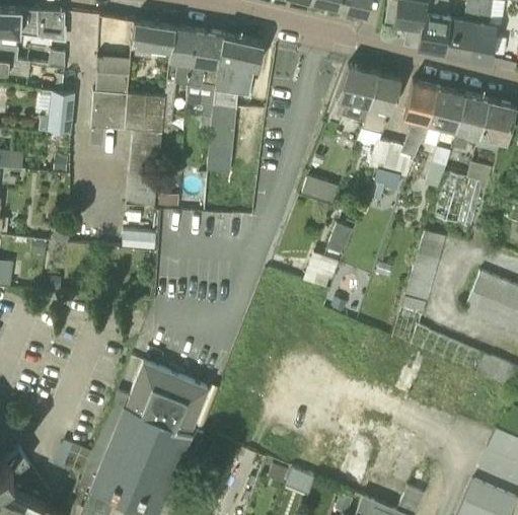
[(310,0),(310,2),(339,8),(340,0),(310,0)]
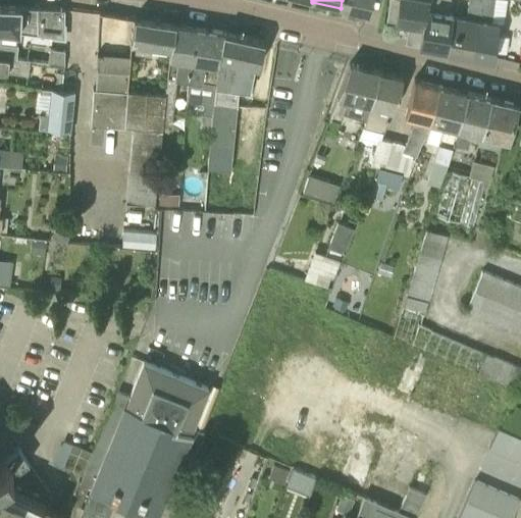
[(372,0),(342,0),(341,8),(369,15),(372,0)]
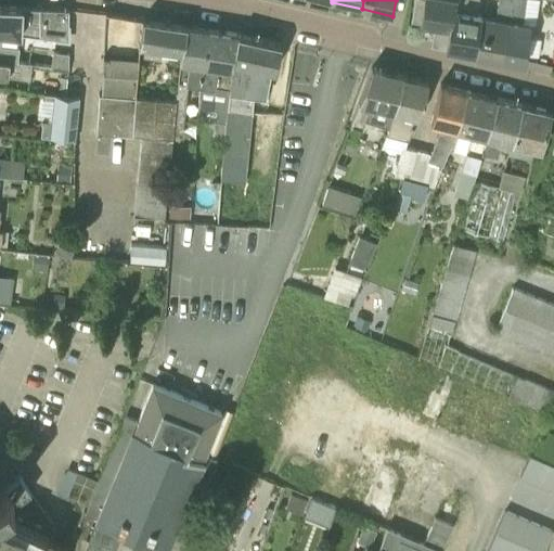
[(446,50),(448,51),(454,14),(456,0),(414,0),(413,15),(421,16),(420,24),(450,29),(446,50)]
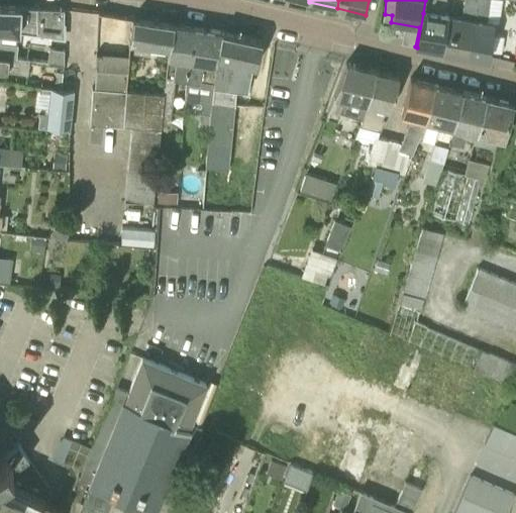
[(417,47),(442,52),(448,17),(449,17),(449,15),(445,15),(447,0),(425,0),(423,13),(417,47)]
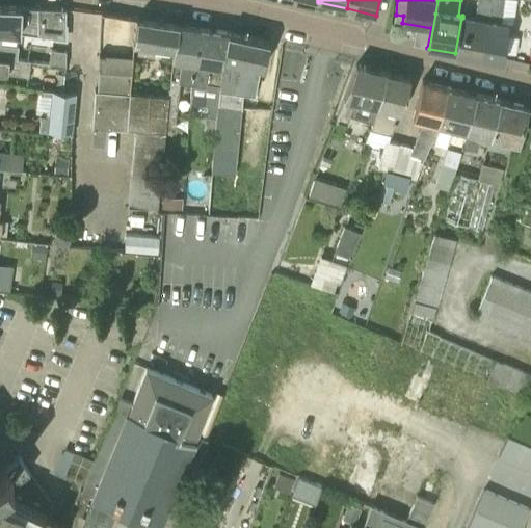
[(478,0),(476,19),(462,18),(461,18),(455,53),(483,58),(489,21),(492,0),(478,0)]
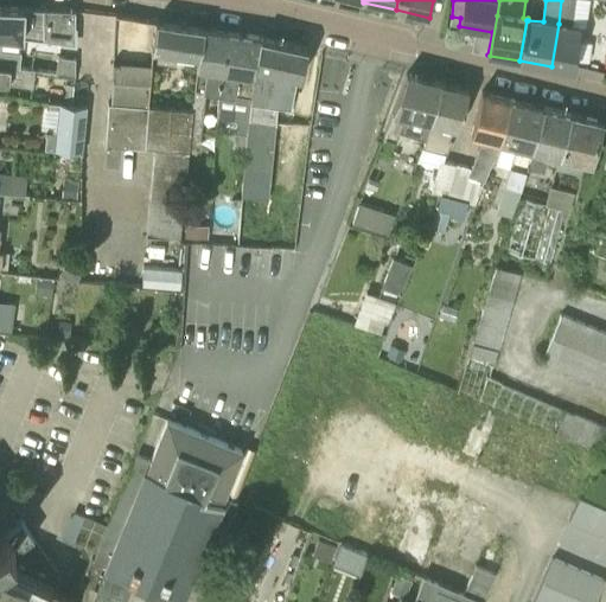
[(561,0),(559,24),(552,66),(574,70),(581,29),(573,27),(576,0),(561,0)]
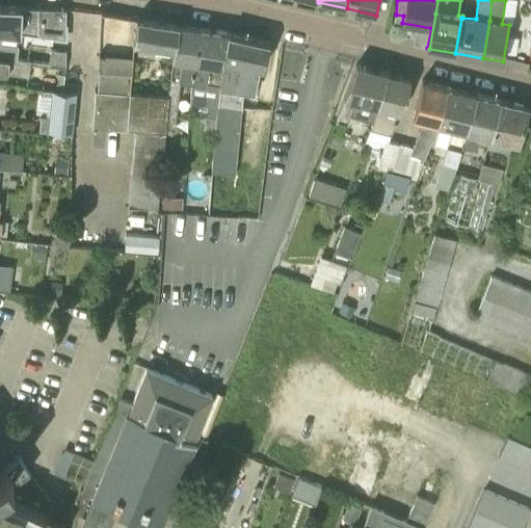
[(0,33),(0,34),(2,34),(21,36),(21,35),(67,42),(67,11),(0,8),(0,33)]
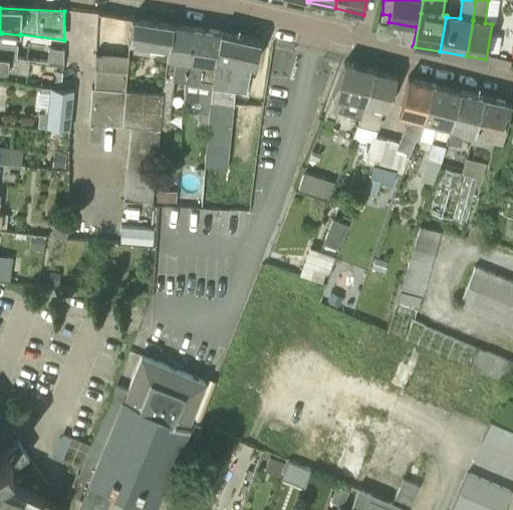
[(169,52),(170,52),(174,28),(133,21),(129,46),(135,47),(134,56),(149,58),(151,49),(169,52)]
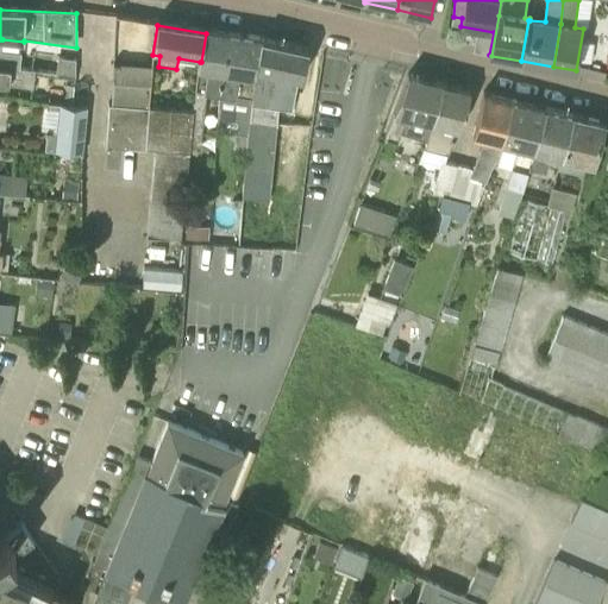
[(201,148),(207,94),(225,96),(225,88),(233,37),(206,33),(201,62),(200,62),(194,113),(196,113),(193,146),(198,148),(201,148)]
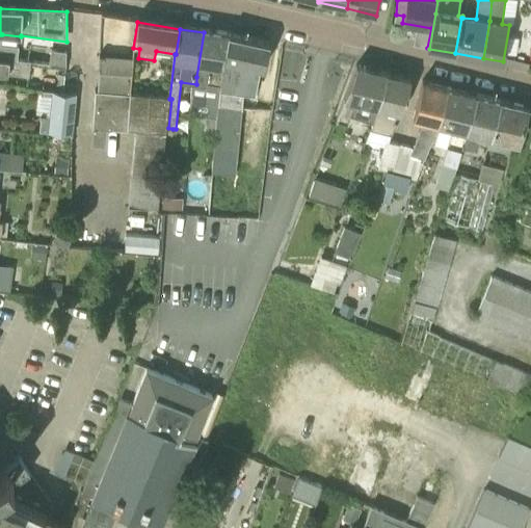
[(221,108),(224,87),(226,76),(232,36),(229,36),(204,32),(196,77),(196,84),(194,106),(218,108),(221,108)]
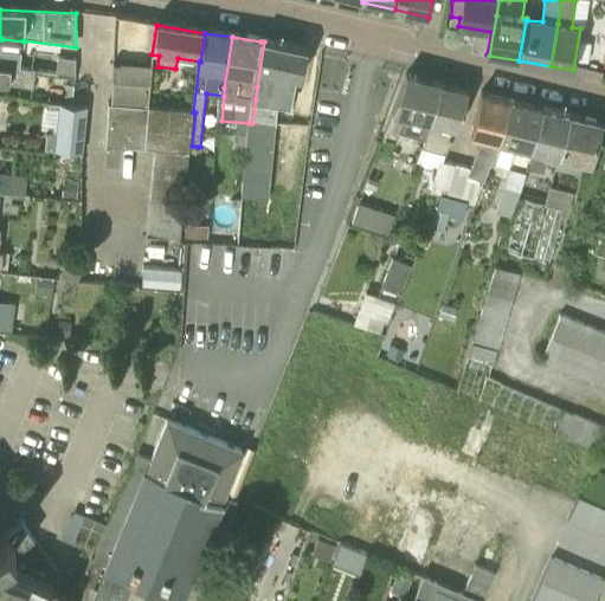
[(0,70),(19,72),(21,57),(1,53),(2,39),(0,39),(0,38),(0,70)]
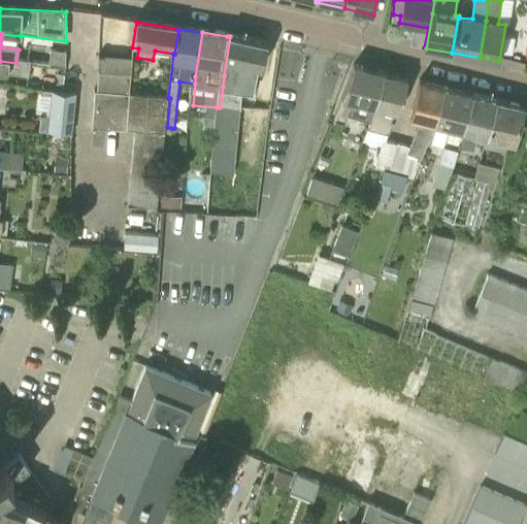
[(257,69),(261,70),(267,45),(230,36),(224,75),(223,87),(220,107),(217,107),(211,160),(236,163),(241,109),(243,93),(252,94),(257,69)]
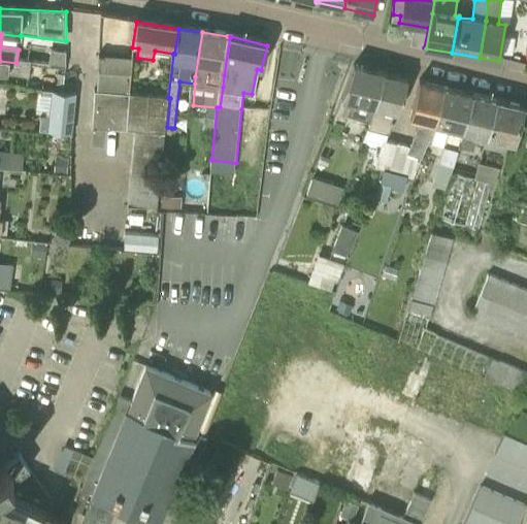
[(66,69),(66,54),(51,52),(48,67),(66,69)]
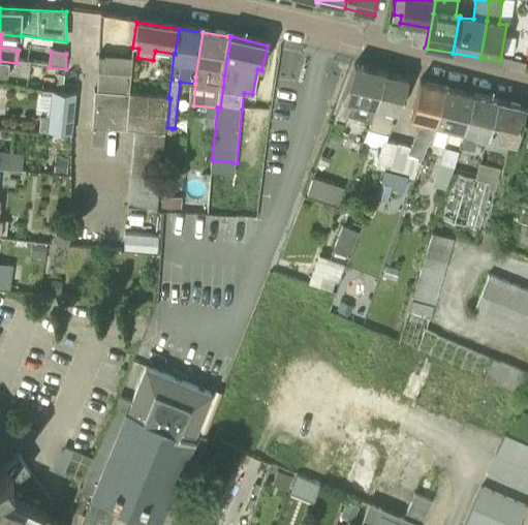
[(0,74),(29,78),(30,65),(17,63),(0,61),(0,74)]
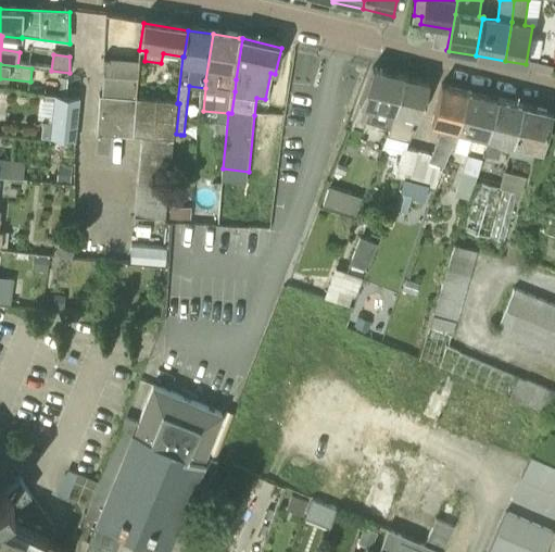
[(375,123),(391,127),(395,115),(405,78),(374,71),(352,128),(364,133),(373,109),(378,111),(375,123)]
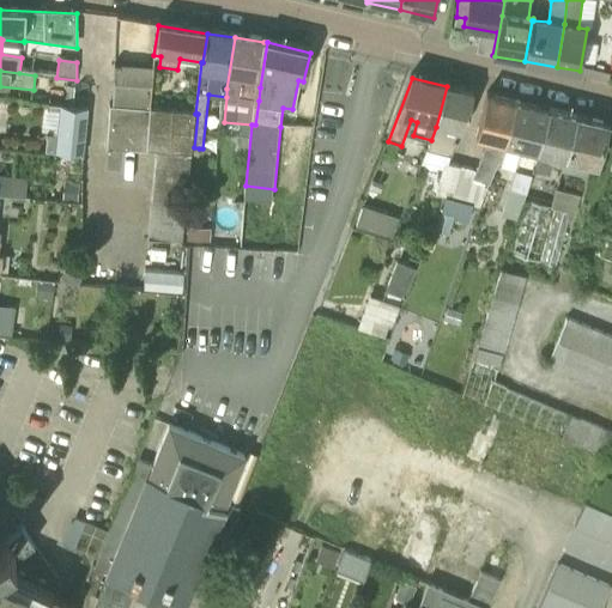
[(195,114),(151,110),(152,89),(114,85),(113,108),(110,107),(107,150),(131,151),(158,153),(192,156),(193,147),(194,147),(198,114),(195,114)]
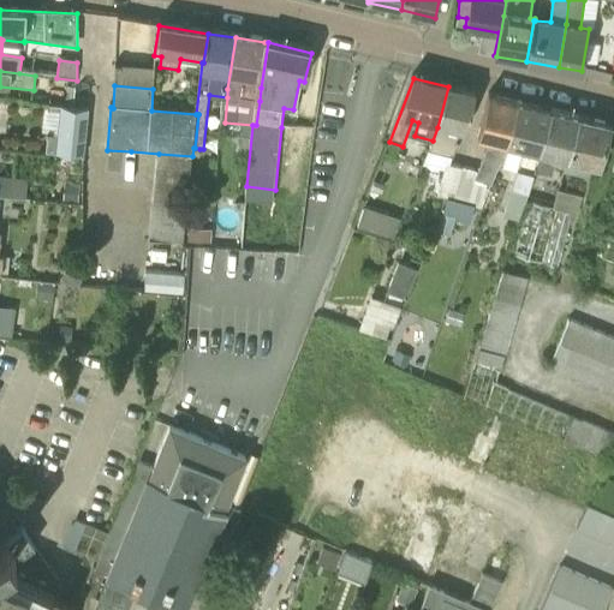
[(476,94),(448,87),(437,127),(433,141),(429,153),(457,160),(470,117),(476,94)]
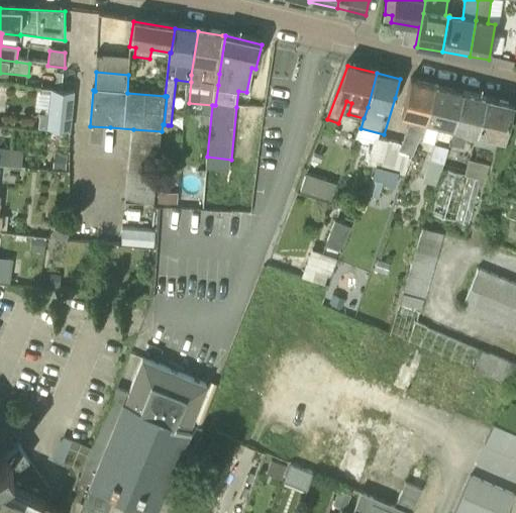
[(426,123),(427,122),(436,88),(411,82),(406,101),(402,117),(415,121),(413,126),(410,125),(402,145),(390,142),(382,173),(405,179),(426,123)]
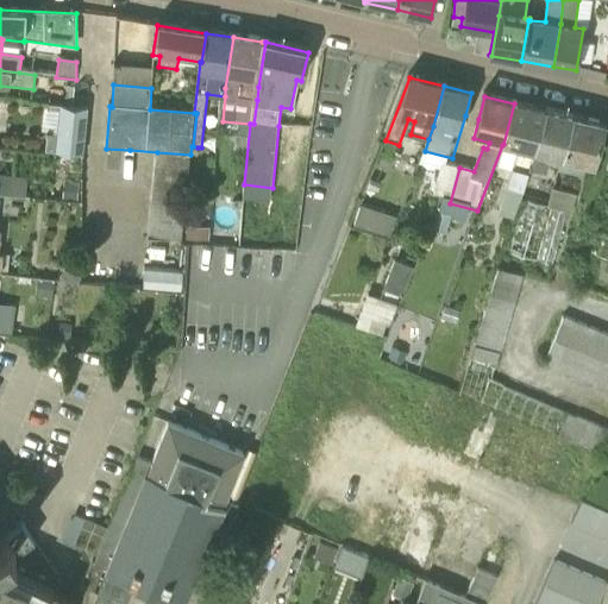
[(503,201),(515,206),(524,176),(539,109),(514,104),(503,144),(502,145),(519,150),(503,201)]
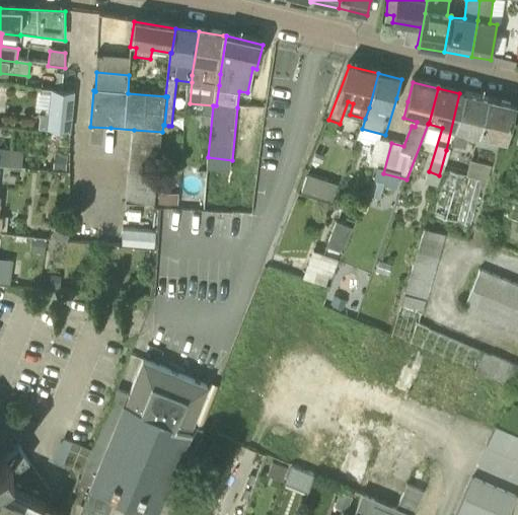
[(40,114),(38,131),(70,135),(75,93),(42,89),(42,94),(50,95),(48,115),(40,114)]
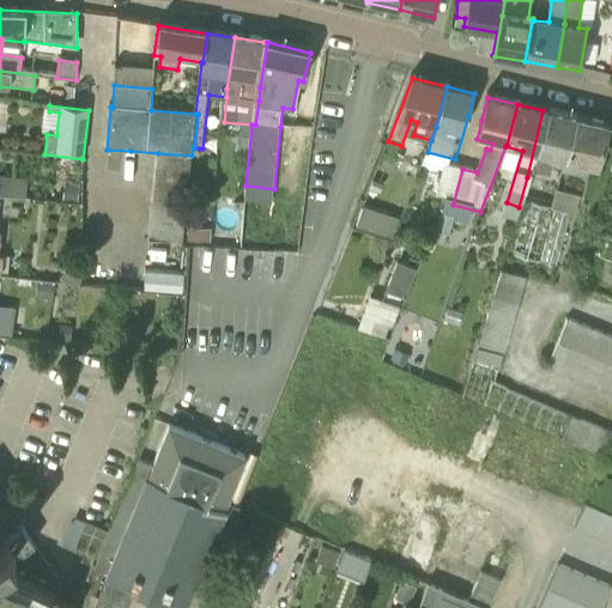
[(563,174),(567,175),(580,120),(543,110),(527,177),(519,207),(522,207),(534,170),(550,174),(555,159),(565,163),(563,174)]
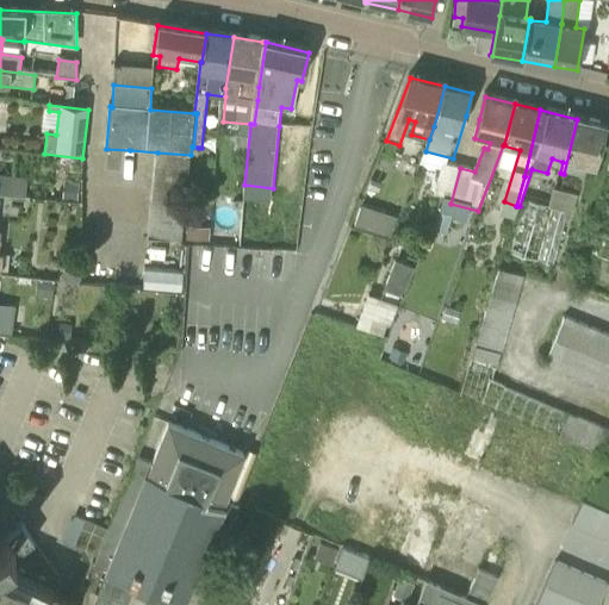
[(588,168),(594,169),(604,126),(577,119),(564,174),(585,180),(588,168)]
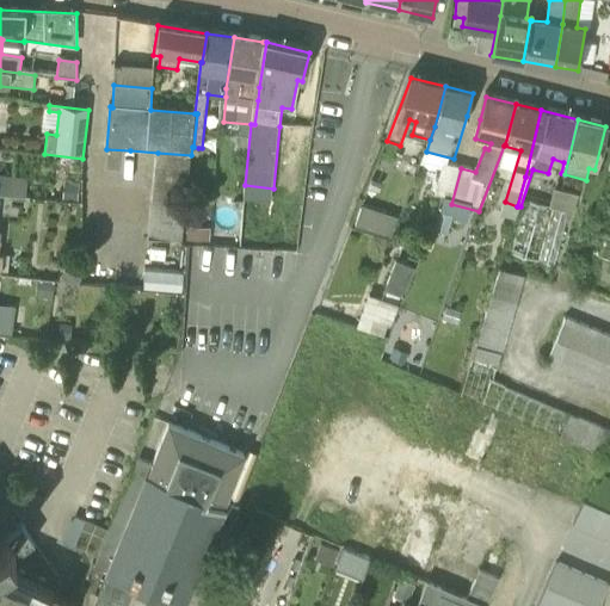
[(451,204),(461,168),(451,166),(443,164),(442,172),(435,199),(451,204)]
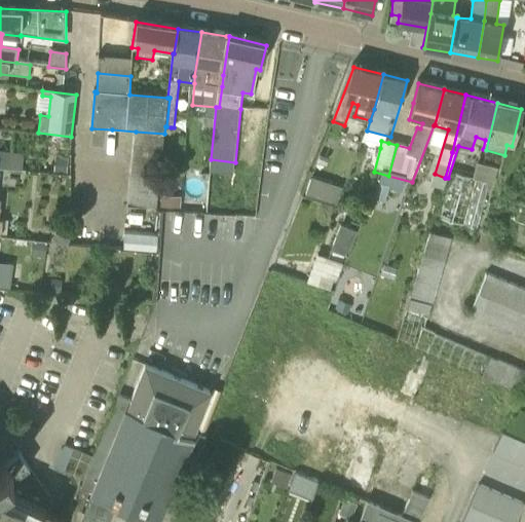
[(0,168),(10,169),(11,153),(0,152),(0,168)]
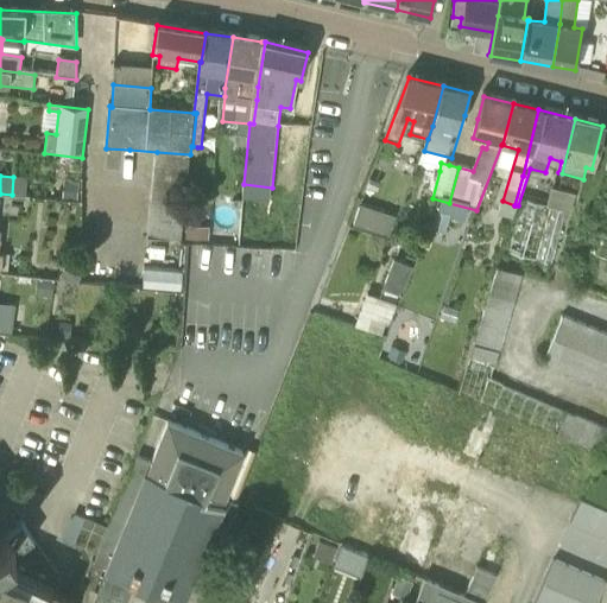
[(78,204),(80,184),(64,183),(63,202),(78,204)]
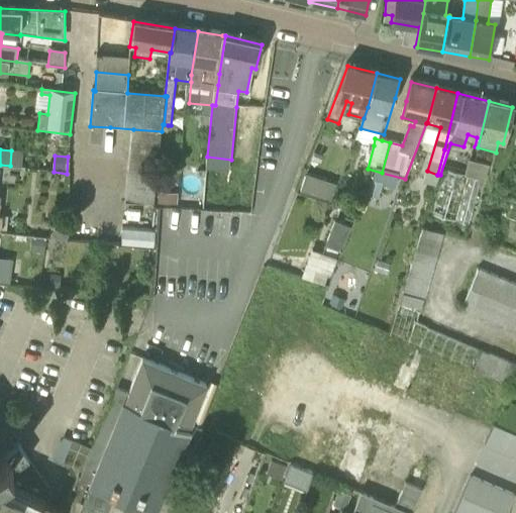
[(490,167),(484,166),(470,161),(466,177),(445,171),(432,217),(469,228),(482,183),(485,184),(490,167)]
